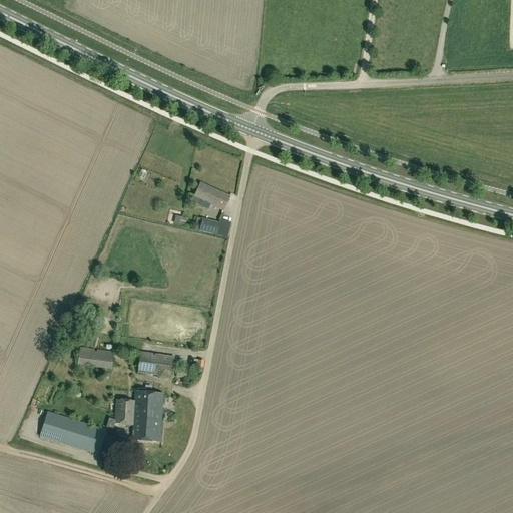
[(229,197),(200,183),(193,197),(223,211),(229,197)]
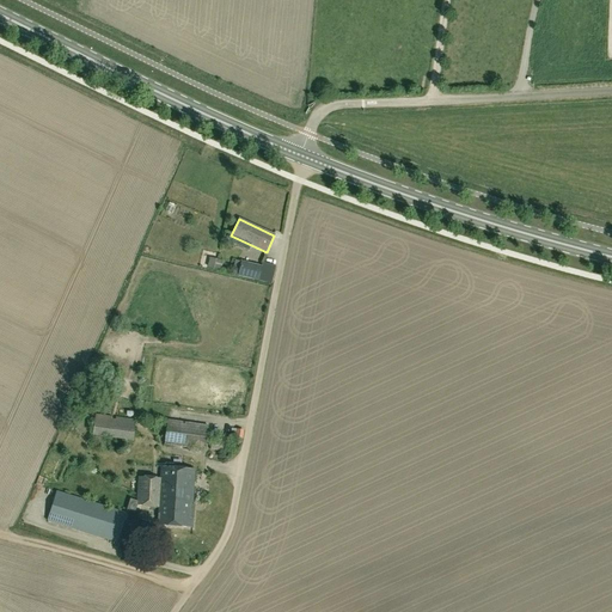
[(208,268),(221,270),(222,261),(210,258),(208,268)]
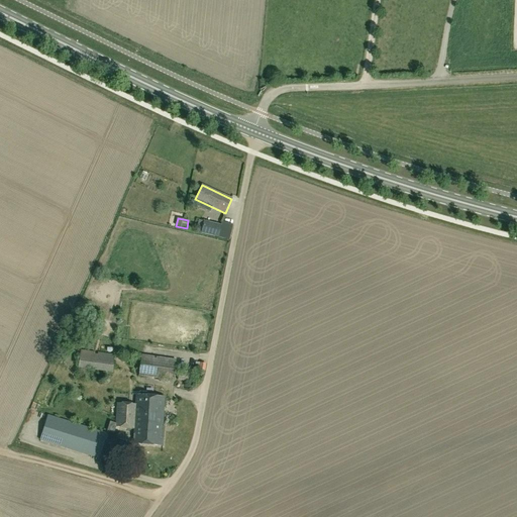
[(201,232),(218,236),(221,225),(204,221),(201,232)]
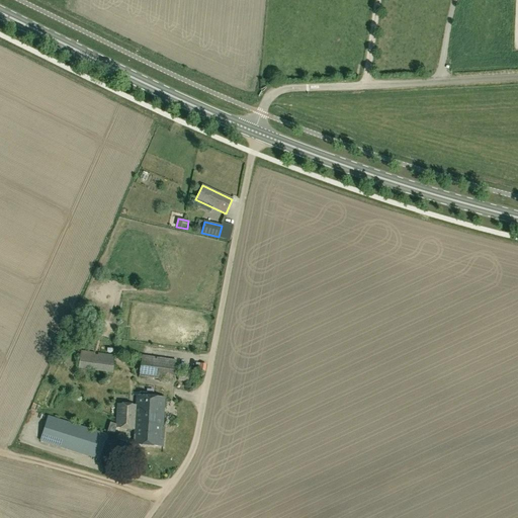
[(112,371),(114,355),(82,351),(80,367),(112,371)]
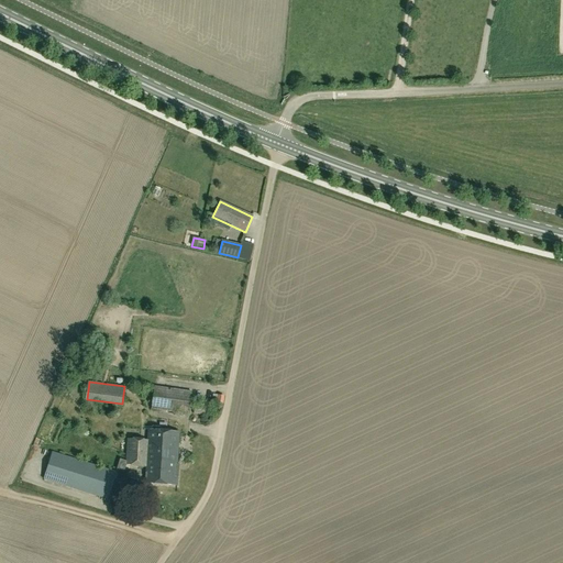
[(191,392),(155,386),(152,408),(188,415),(191,392)]
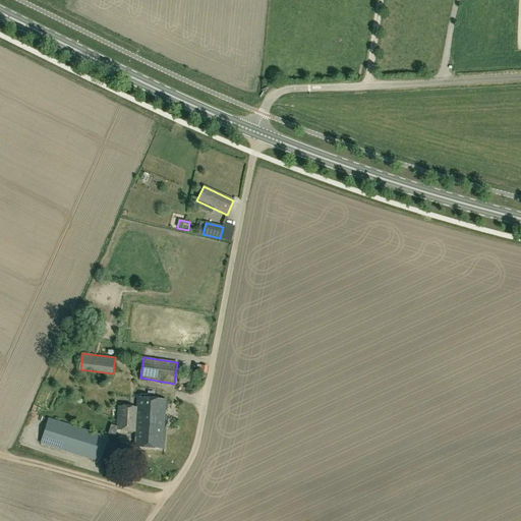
[(179,383),(190,385),(191,378),(180,375),(179,383)]
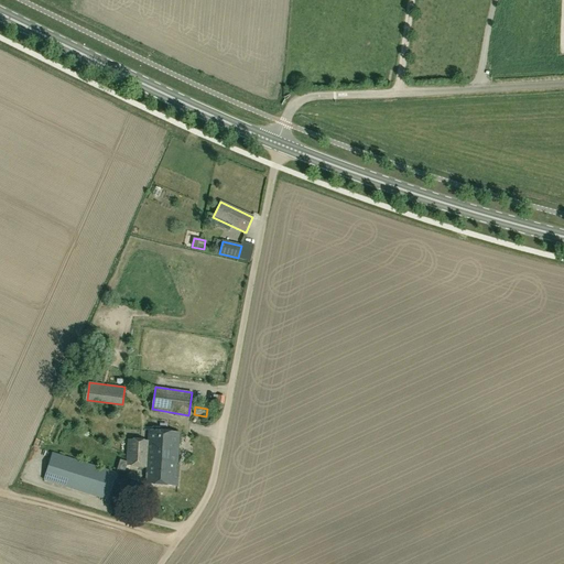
[(177,467),(180,433),(149,431),(148,441),(128,440),(127,465),(147,468),(145,484),(177,486),(179,467),(177,467)]
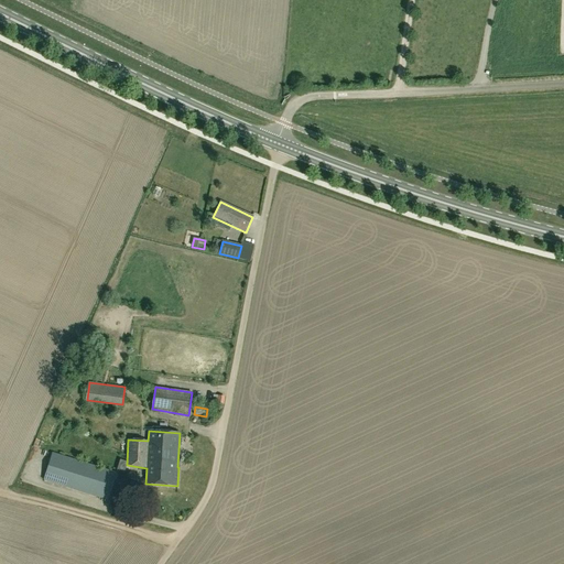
[(117,473),(52,453),(44,480),(108,500),(117,473)]
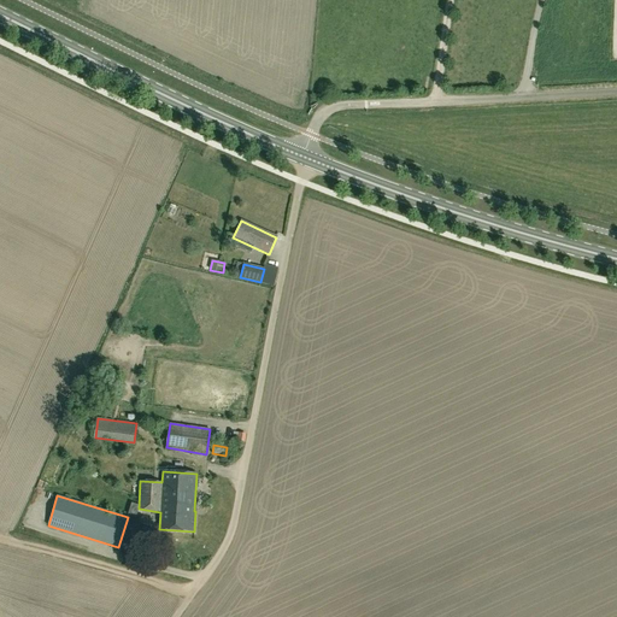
All buildings are outlined.
